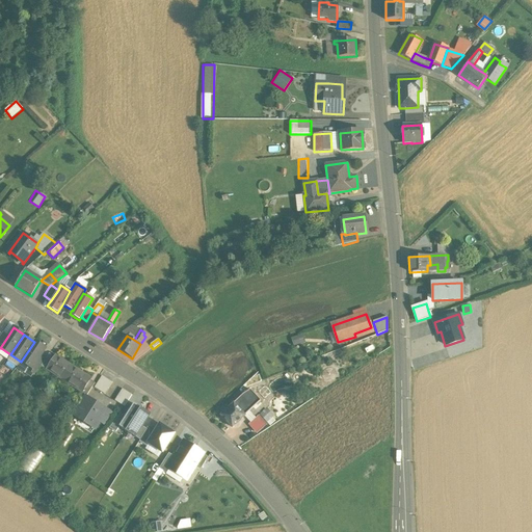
[(34,342),(21,362),(30,368),(35,361),(36,361),(40,356),(45,349),(34,342)]
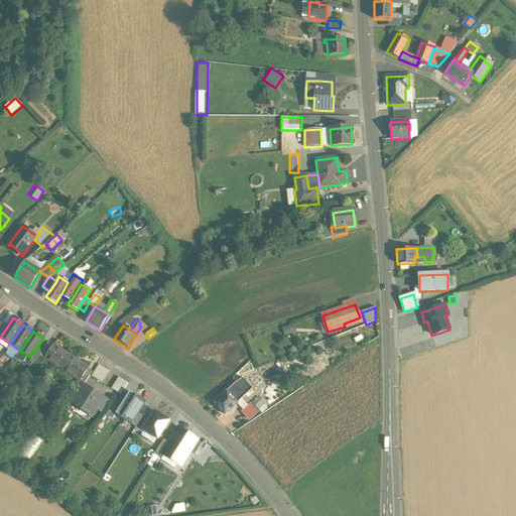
[(43,350),(39,356),(44,359),(52,347),(47,344),(43,350)]
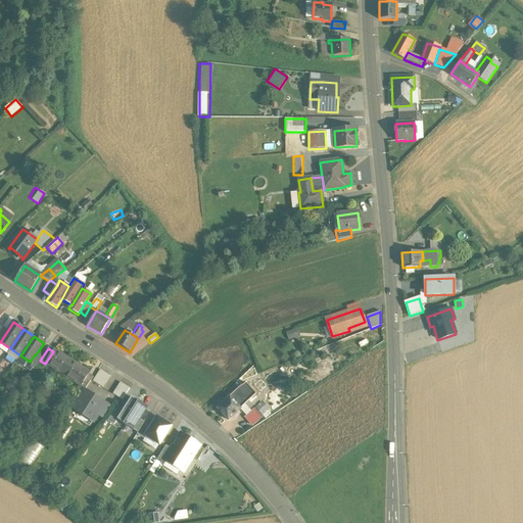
[(72,361),(54,349),(53,351),(45,364),(62,375),(72,361)]
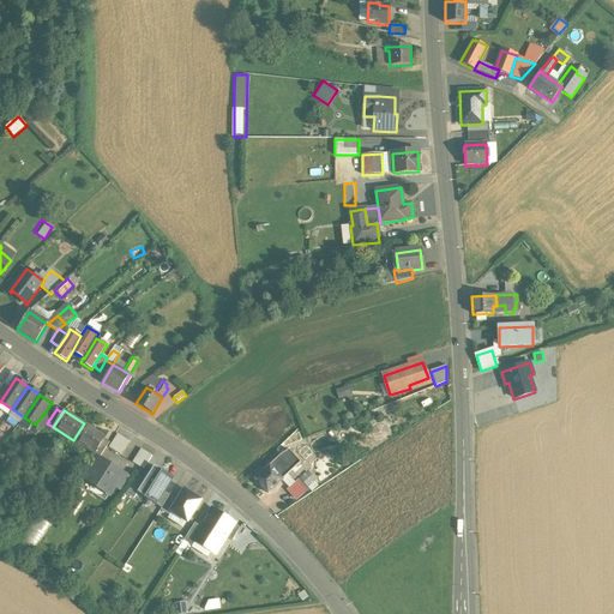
[(46,411),(42,416),(41,416),(35,425),(32,428),(38,433),(52,416),(46,411)]
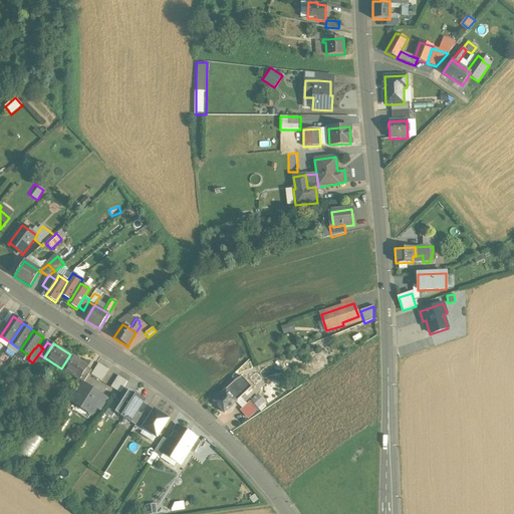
[(88,366),(70,354),(61,368),(79,379),(87,367),(88,366)]
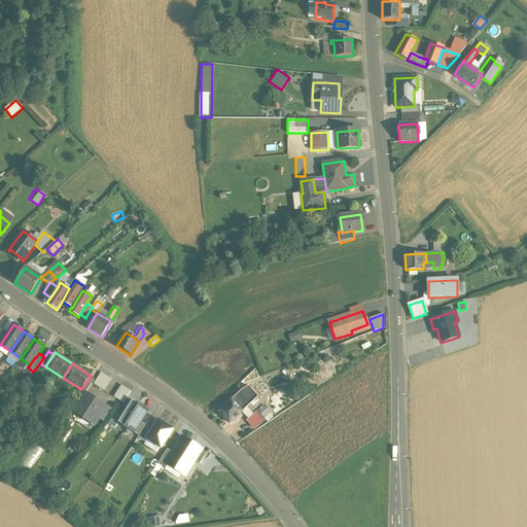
[(111,379),(101,373),(94,384),(104,391),(111,379)]
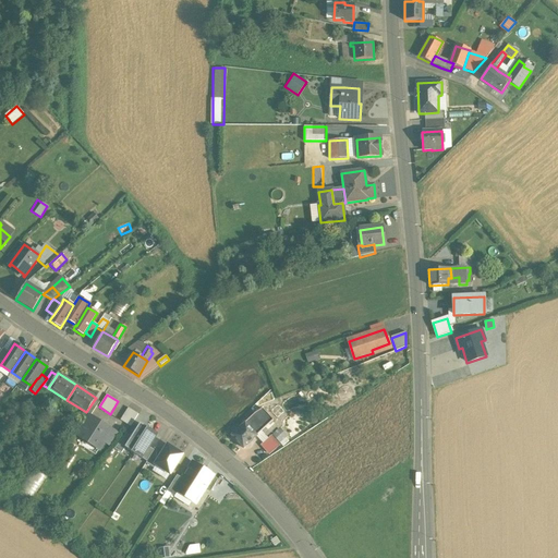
[(95,399),(86,412),(91,415),(99,402),(95,399)]
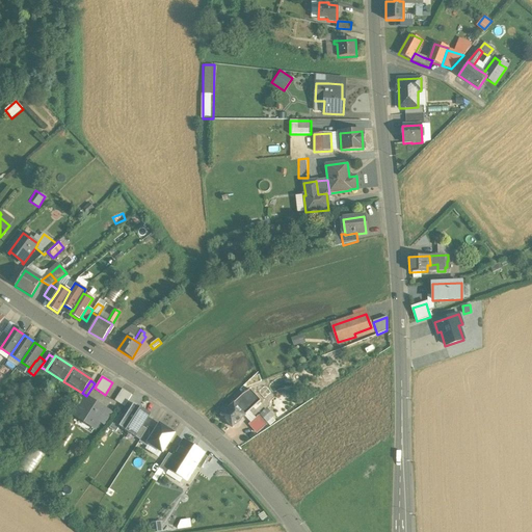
[(132,395),(123,389),(114,401),(125,407),(132,395)]
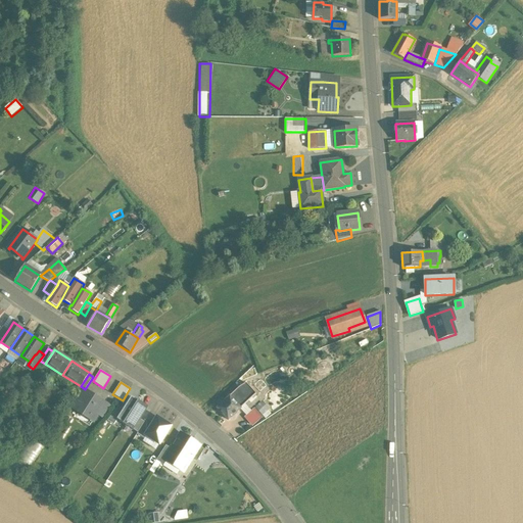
[(255,394),(246,383),(238,388),(245,395),(249,400),(254,395),(255,394)]
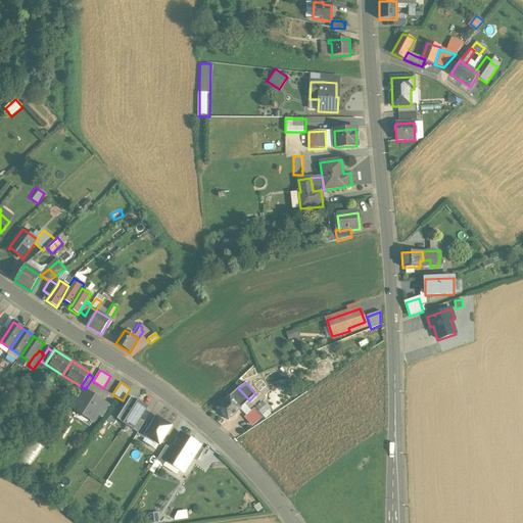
[(6,394),(10,397),(17,388),(14,385),(13,387),(11,385),(7,389),(9,391),(6,394)]
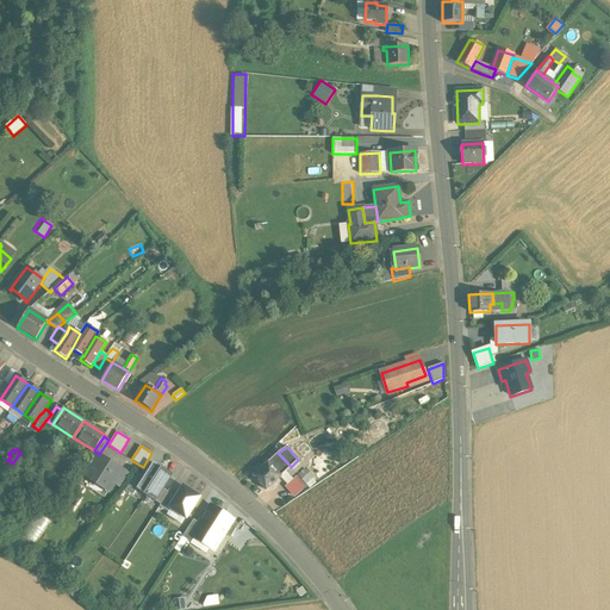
[(286,461),(278,453),(267,462),(280,477),(285,473),(279,466),(286,461)]
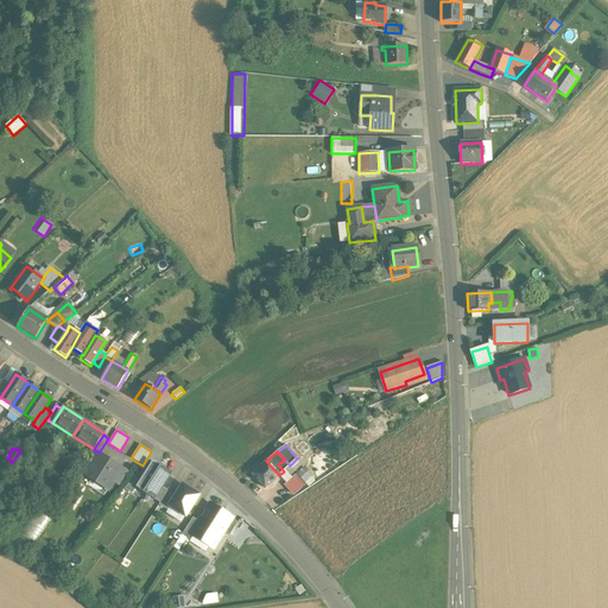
[(127,472),(99,454),(84,475),(108,491),(113,481),(119,485),(127,472)]
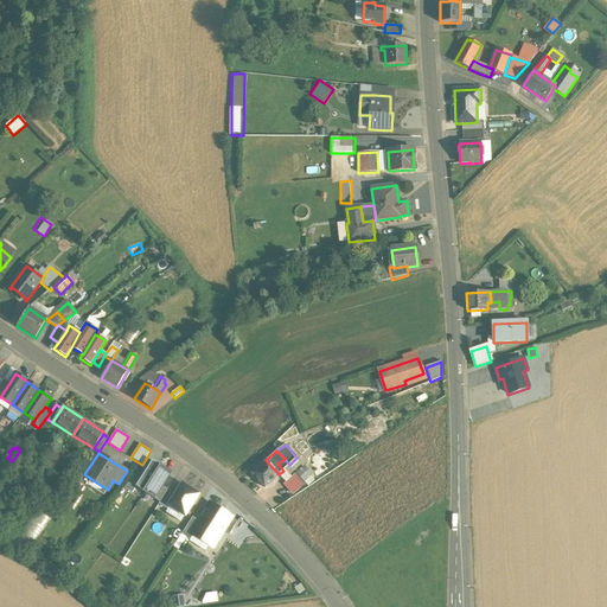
[(0,465),(5,470),(11,462),(5,457),(0,461),(0,465)]
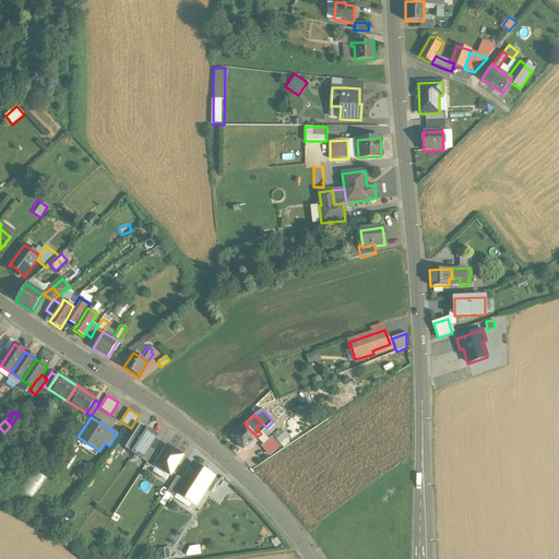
[(262,423),(256,427),(261,433),(262,432),(266,428),(262,423)]
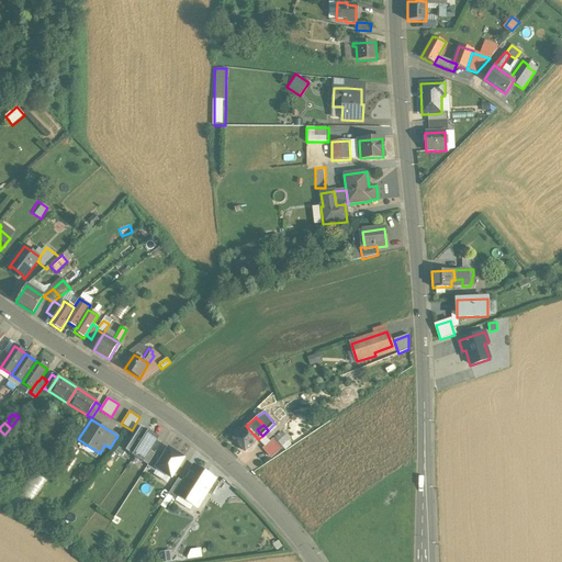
[(278,430),(273,425),(268,430),(263,435),(268,440),(278,430)]
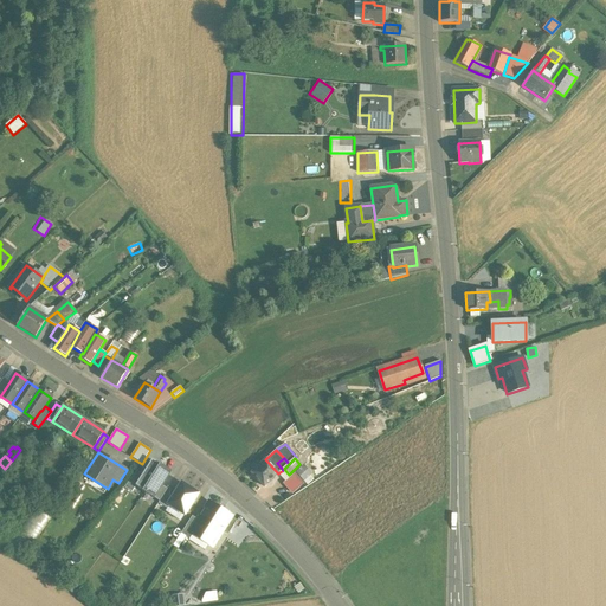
[(265,459),(251,474),(264,488),(278,474),(265,459)]
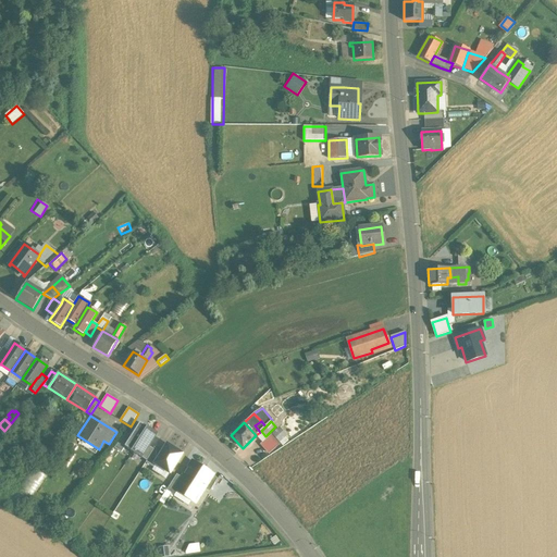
[(150,430),(139,423),(132,436),(124,447),(125,447),(134,453),(141,457),(148,446),(156,434),(150,431),(150,430)]
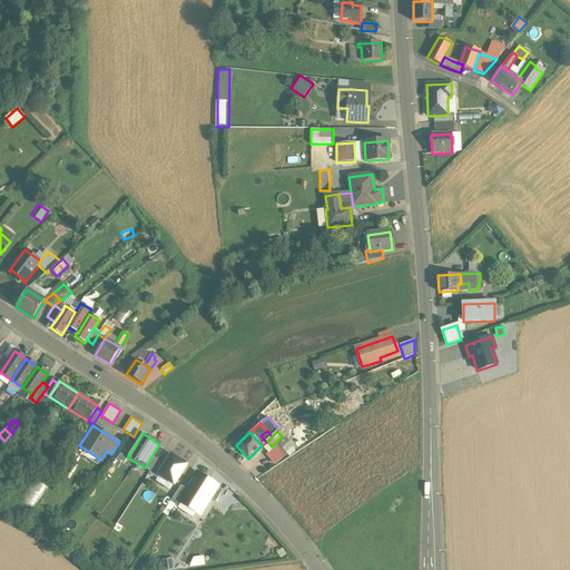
[(287,453),(290,457),(296,450),(286,438),(266,454),(275,464),(287,453)]
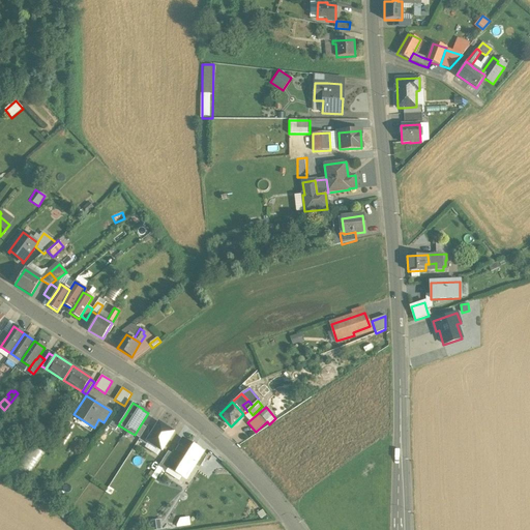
[(33,423),(38,415),(30,410),(25,418),(33,423)]
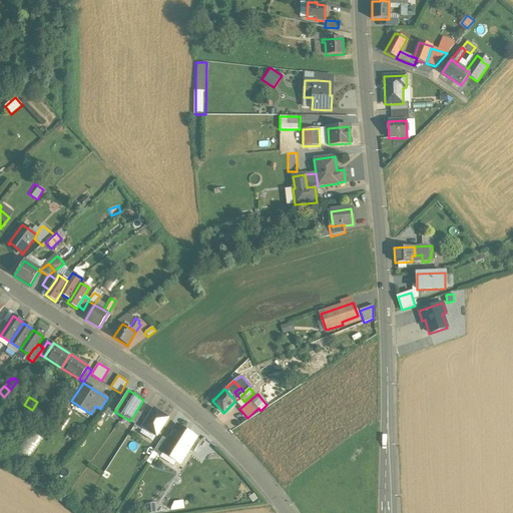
[(114,401),(105,413),(111,417),(115,412),(114,412),(121,402),(116,399),(114,401)]
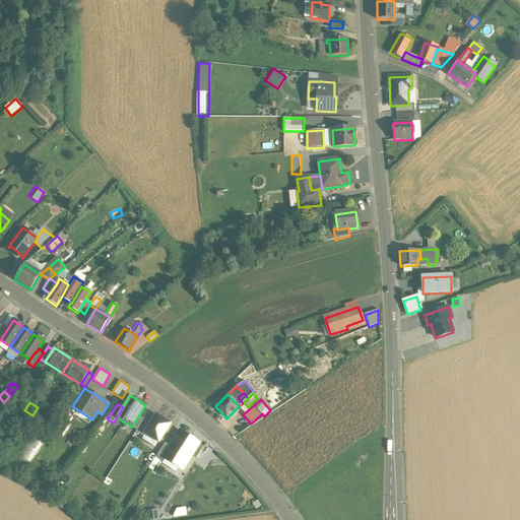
[(38,407),(33,415),(43,423),(48,414),(38,407)]
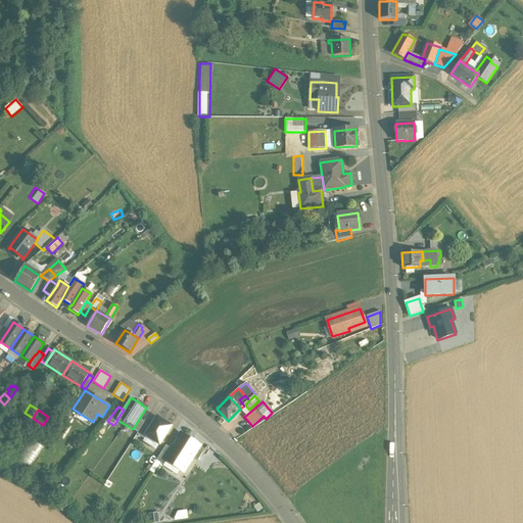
[(153,423),(145,436),(146,436),(159,444),(171,427),(156,418),(153,423)]
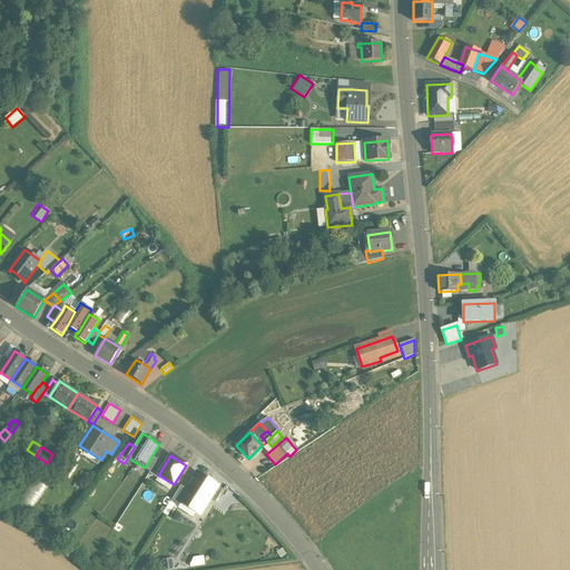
[(151,457),(145,468),(150,472),(157,461),(151,457)]
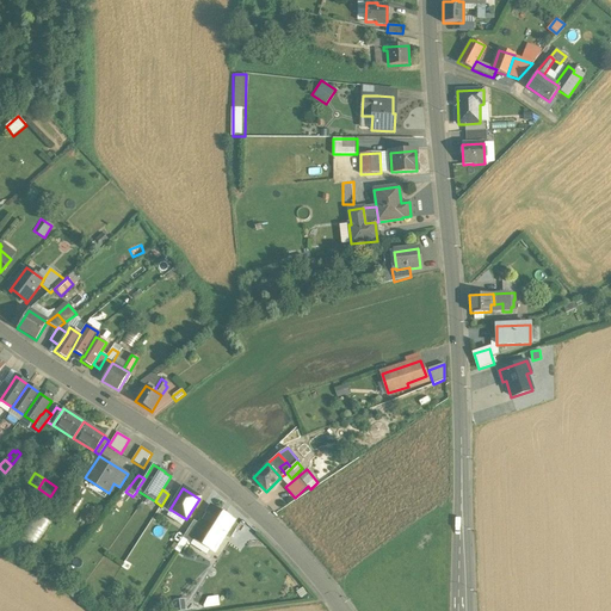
[(161,506),(160,507),(168,513),(171,510),(170,510),(179,494),(171,489),(161,506)]
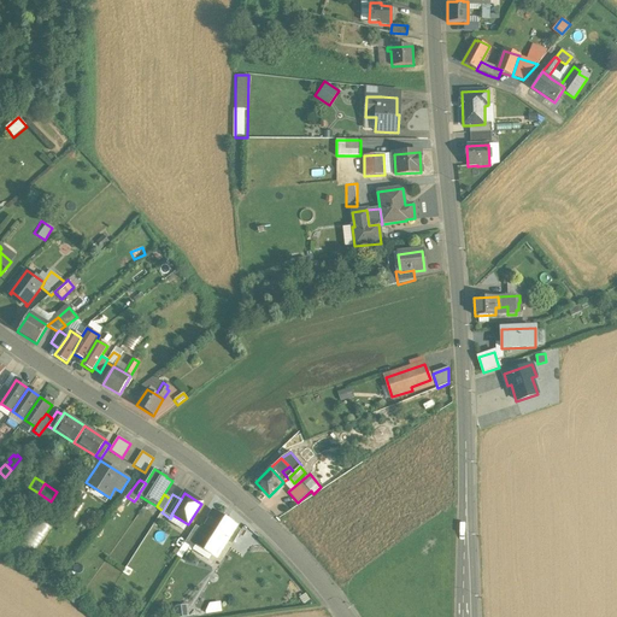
[(201,529),(194,542),(197,544),(216,557),(227,540),(235,527),(235,526),(213,512),(201,529)]
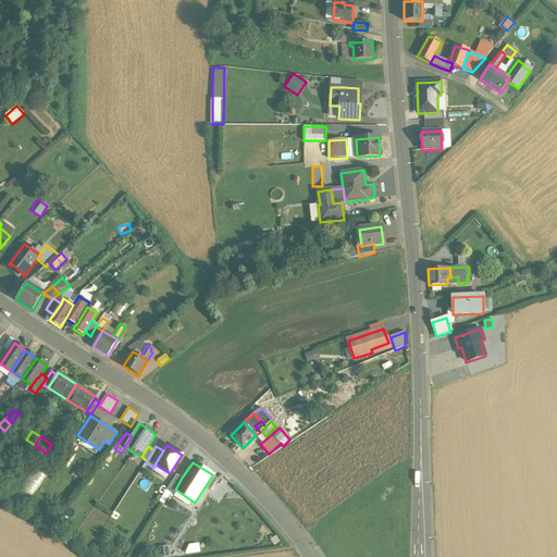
[(10,498),(25,509),(46,478),(31,468),(10,498)]
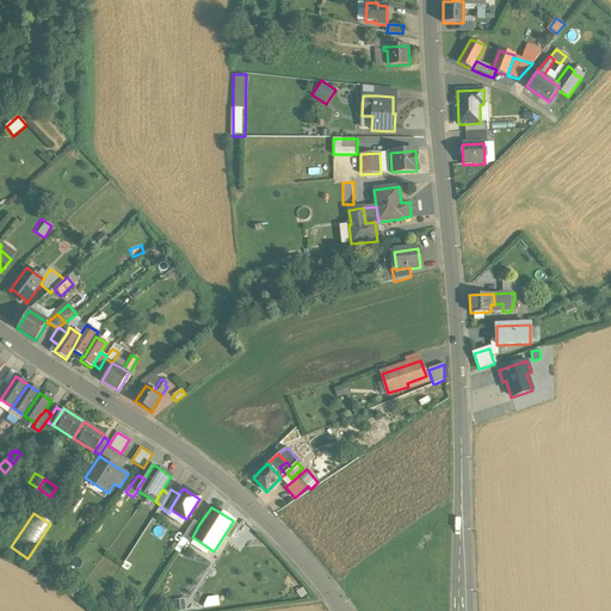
[(193,520),(183,538),(191,544),(195,538),(192,537),(199,524),(193,520)]
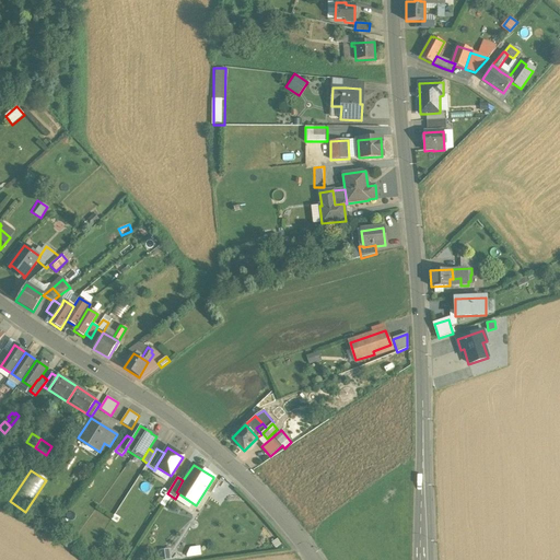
[(213,478),(206,490),(211,493),(219,481),(213,478)]
